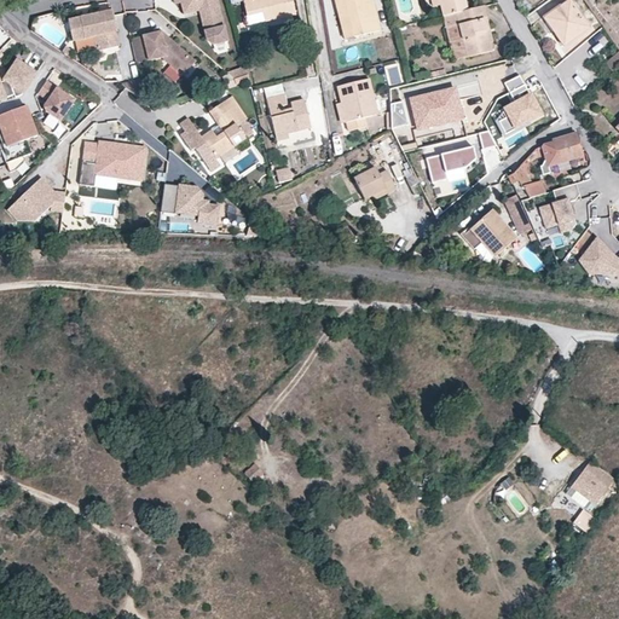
[(173,0),(174,3),(180,1),(184,12),(198,9),(202,9),(207,28),(223,24),(217,0),(173,0)]
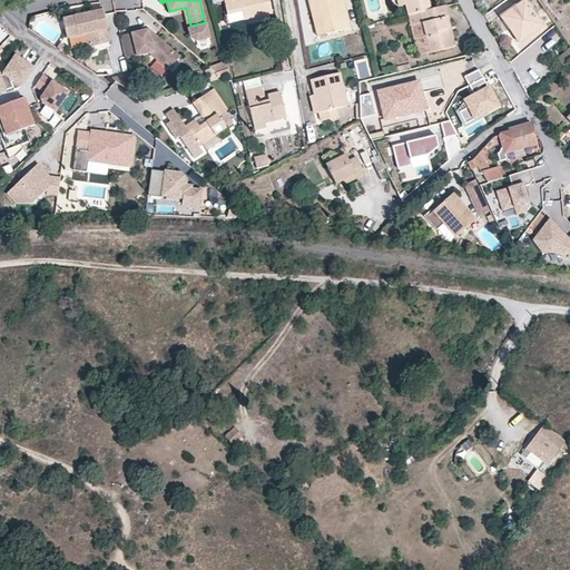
[(224,0),(228,15),(242,12),(245,20),(273,13),(269,0),(224,0)]
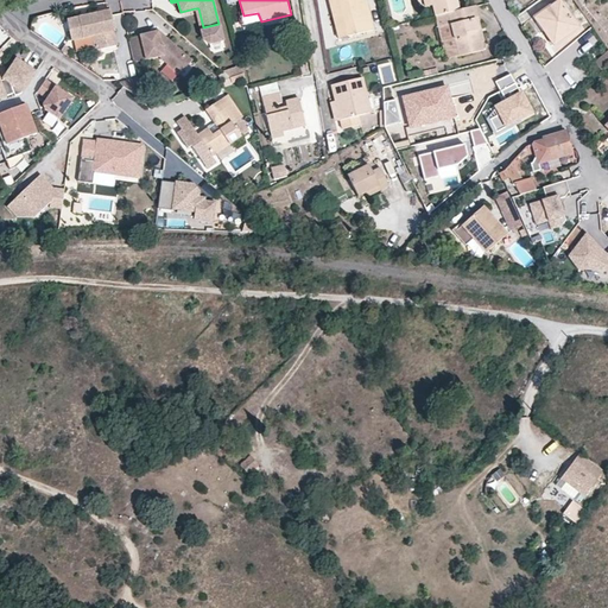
[(329,0),(330,1),(336,0),(339,0),(348,36),(373,30),(365,0),(329,0)]
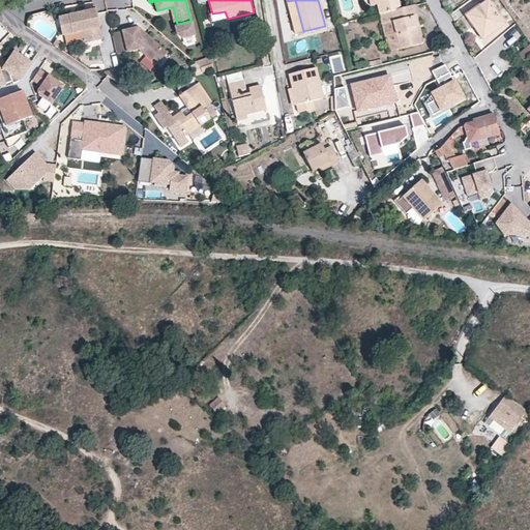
[(295,0),(293,0),(288,1),(296,34),(303,31),(295,0)]
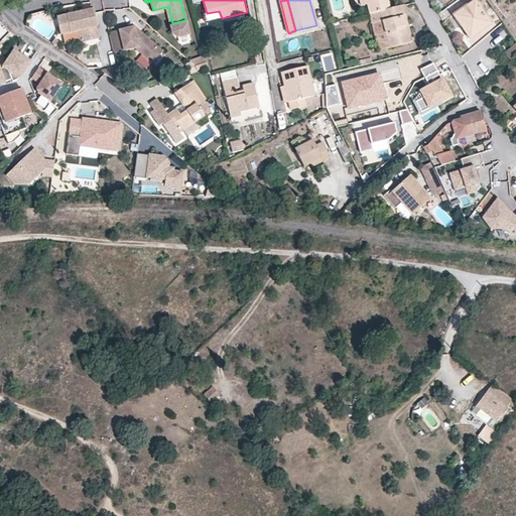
[(387,0),(359,0),(361,6),(367,4),(369,13),(379,11),(390,8),(387,0)]
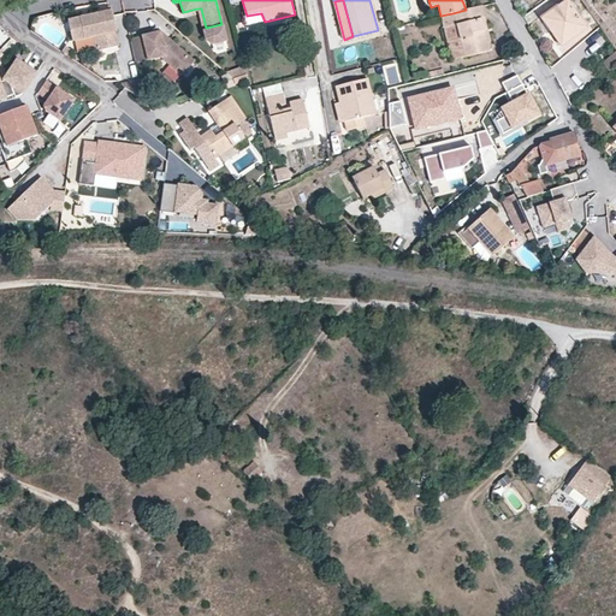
[(548,19),(556,31),(552,34),(561,46),(586,28),(567,0),(558,7),(561,11),(548,19)]
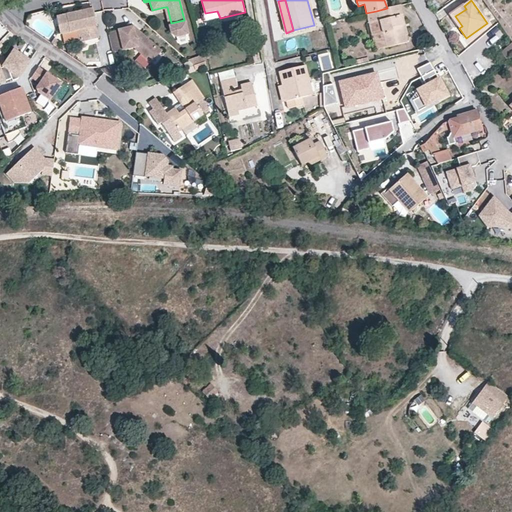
[(387,8),(376,11),(366,13),(373,42),(384,40),(386,48),(396,45),(407,43),(405,35),(400,16),(403,15),(400,5),(387,8)]
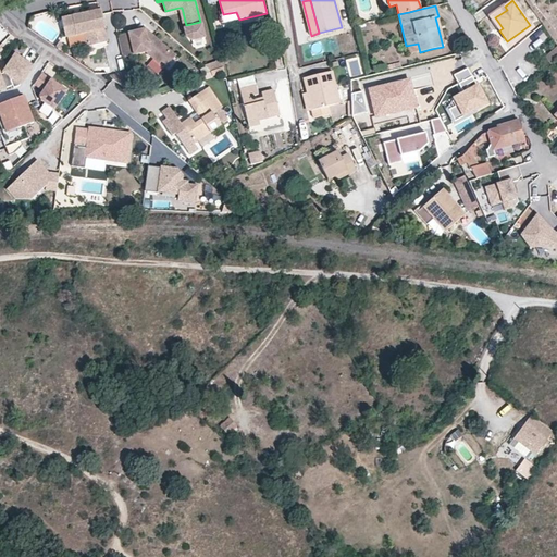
[(507,10),(505,7),(493,14),(495,17),(507,10)]
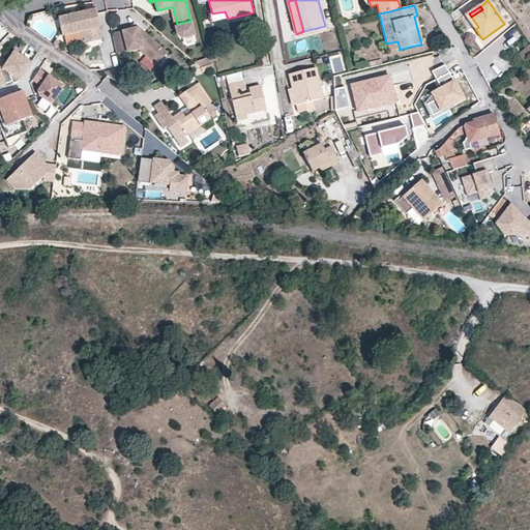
[(58,17),(62,34),(81,30),(83,40),(85,49),(89,48),(87,41),(101,38),(98,26),(99,26),(95,8),(58,17)]
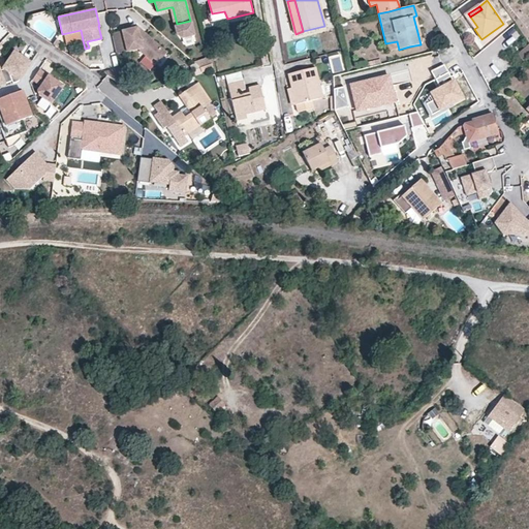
[(224,11),(212,13),(213,22),(227,19),(224,11)]
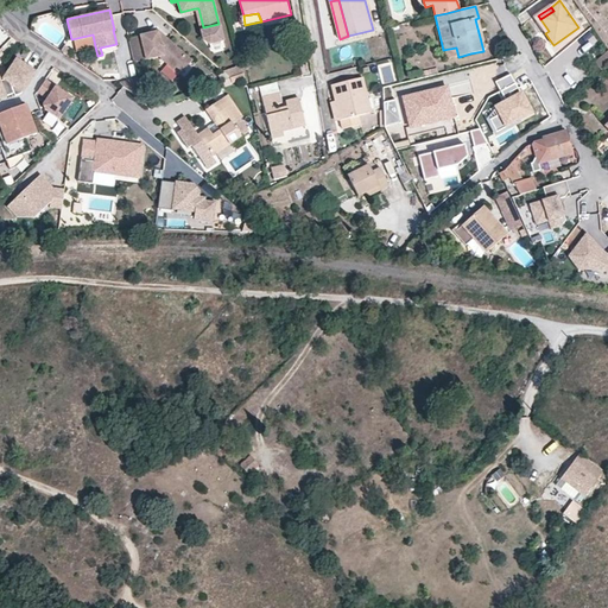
[(222,39),(219,24),(203,27),(200,27),(202,38),(209,43),(222,39)]
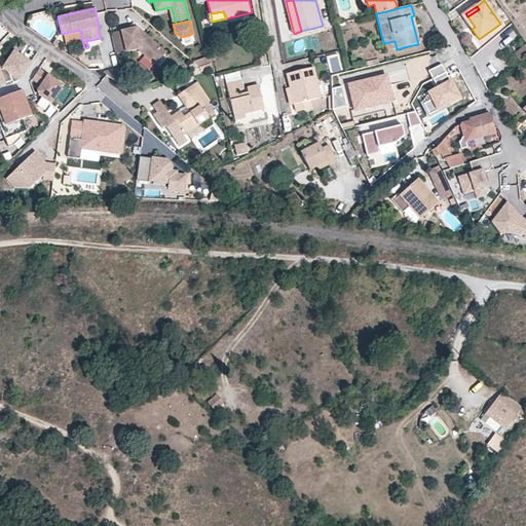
[(126,50),(137,48),(141,47),(152,57),(157,62),(165,51),(143,31),(138,32),(137,26),(121,29),(126,50)]
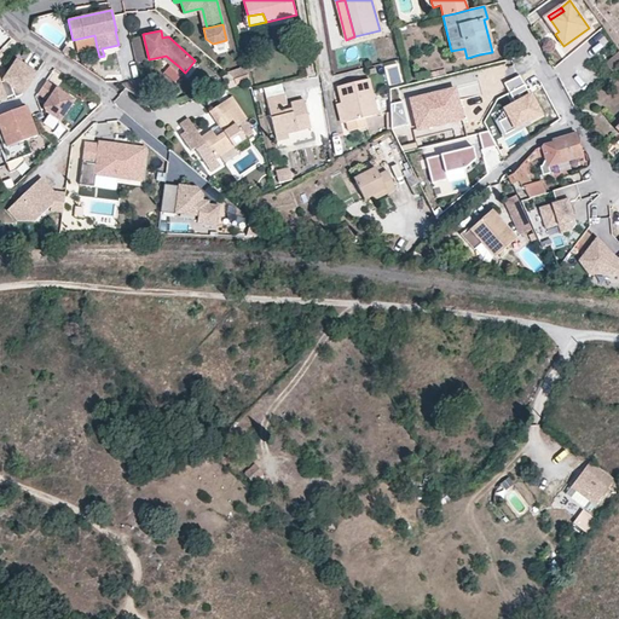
[(143,34),(131,36),(137,62),(149,59),(143,34)]
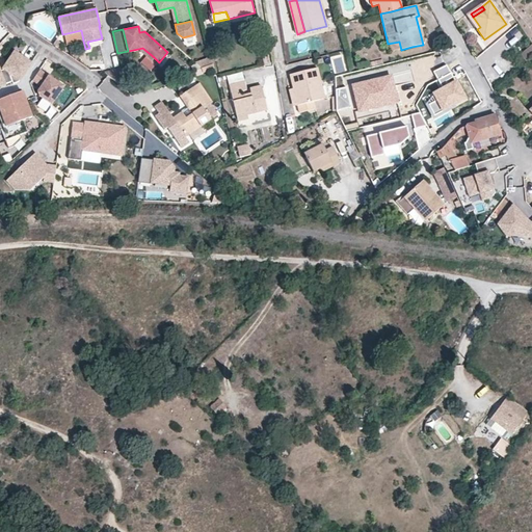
[(83,41),(81,30),(62,34),(64,45),(83,41)]
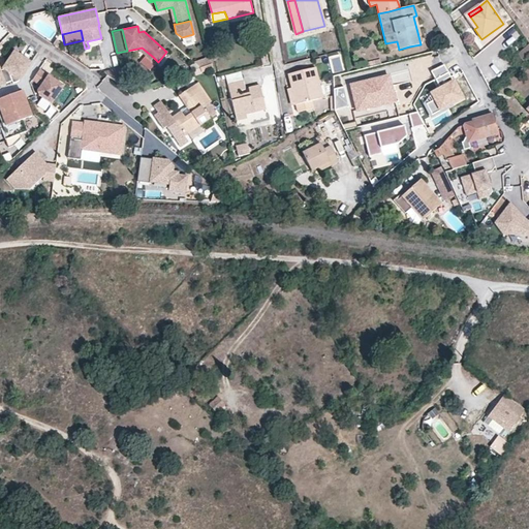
[(53,44),(60,50),(63,47),(55,41),(53,44)]
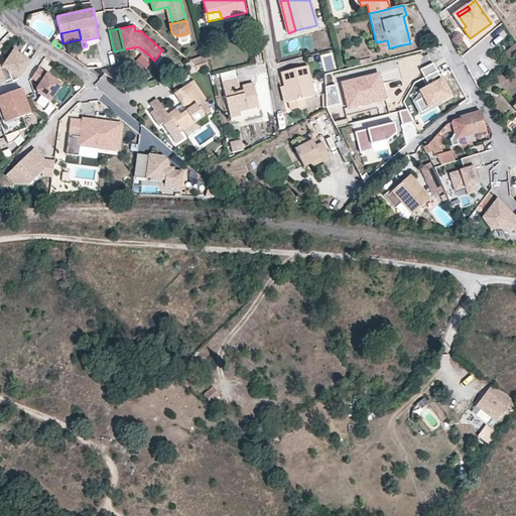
[(378,50),(389,48),(387,40),(376,42),(378,50)]
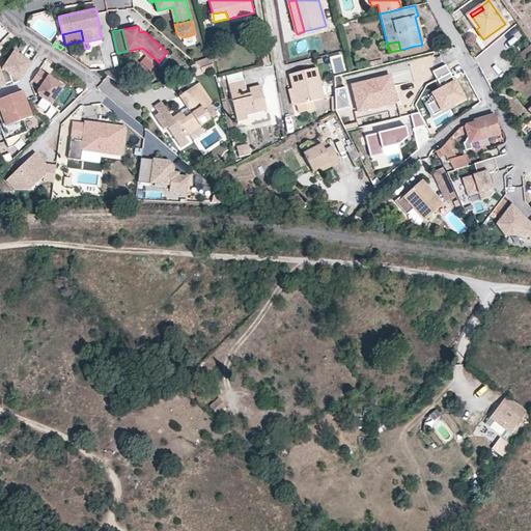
[(530,46),(521,54),(527,62),(530,58),(530,46)]
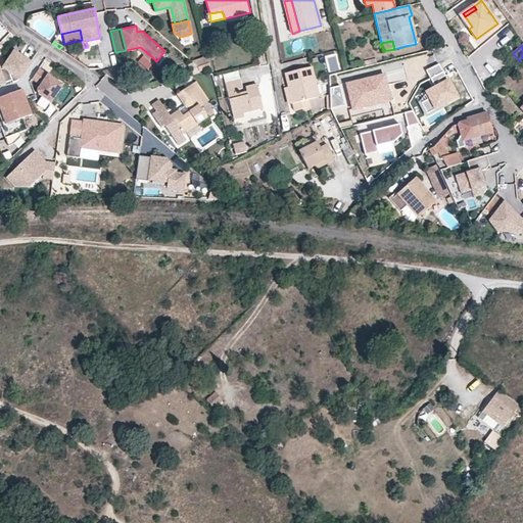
[(140,47),(136,48),(148,60),(151,56),(140,47)]
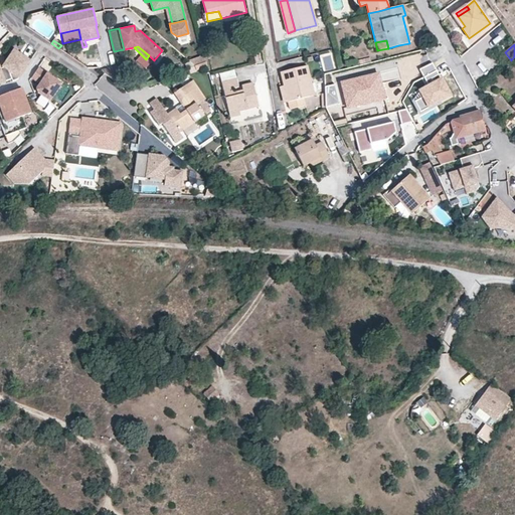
[(18,78),(30,61),(14,50),(4,65),(5,66),(0,67),(0,82),(12,77),(13,80),(18,78)]
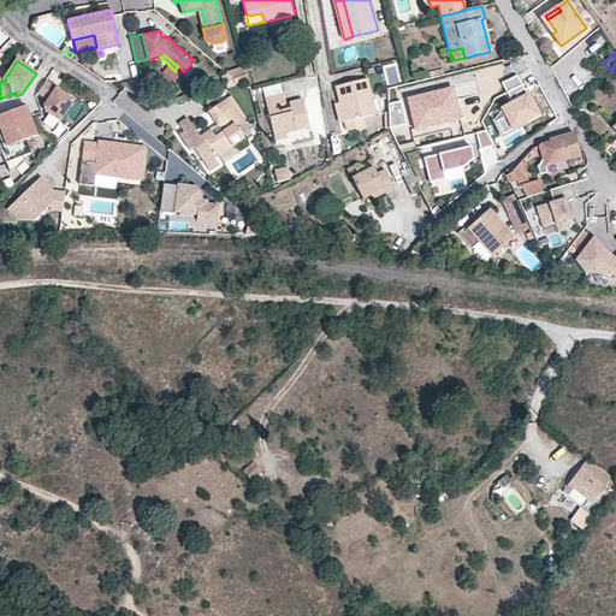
[(248,78),(246,72),(232,78),(235,83),(248,78)]
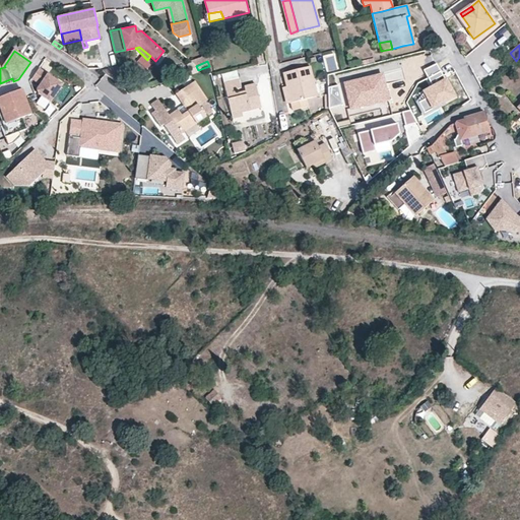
[(424,70),(433,87),(424,92),(427,98),(417,103),(423,113),(432,108),(431,105),(441,100),(443,103),(453,96),(445,81),(438,84),(436,80),(443,76),(436,64),(424,70)]
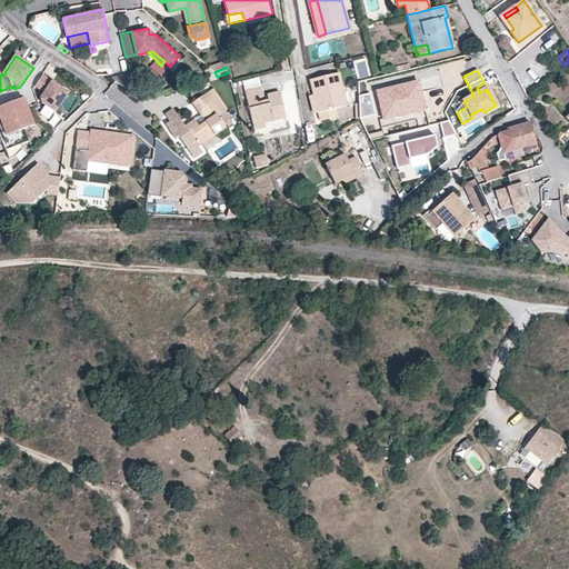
[(111,77),(133,96),(129,72),(111,77)]
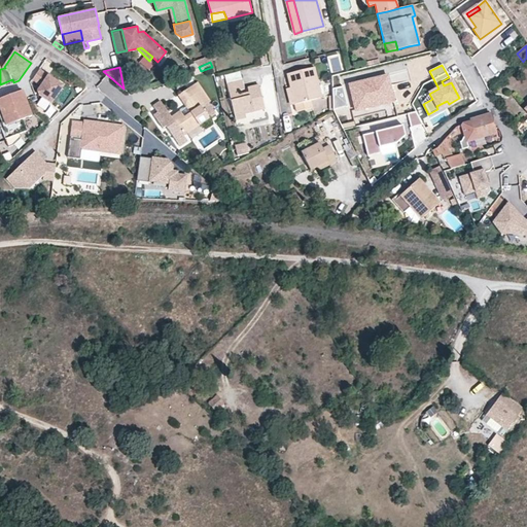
[(317,99),(322,97),(315,68),(310,69),(317,99)]
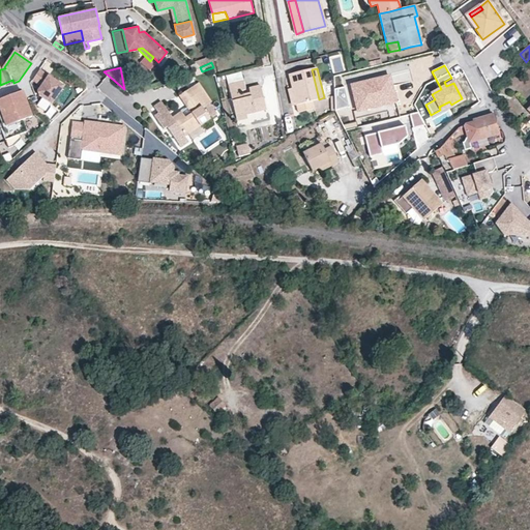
[(37,91),(38,95),(52,104),(64,86),(39,69),(32,80),(40,86),(37,91)]
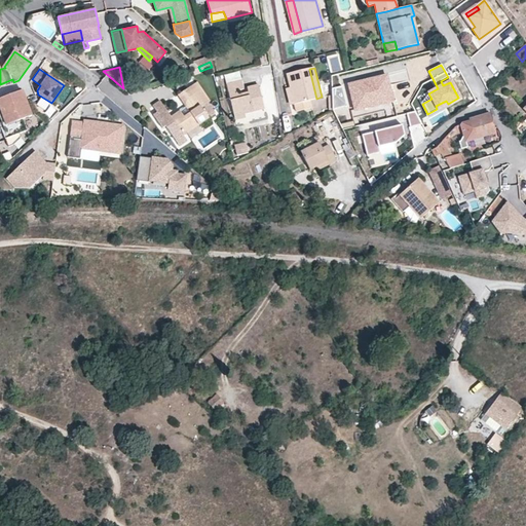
[(310,100),(316,99),(309,69),(287,74),(291,88),(295,105),(296,112),(311,107),(310,100)]
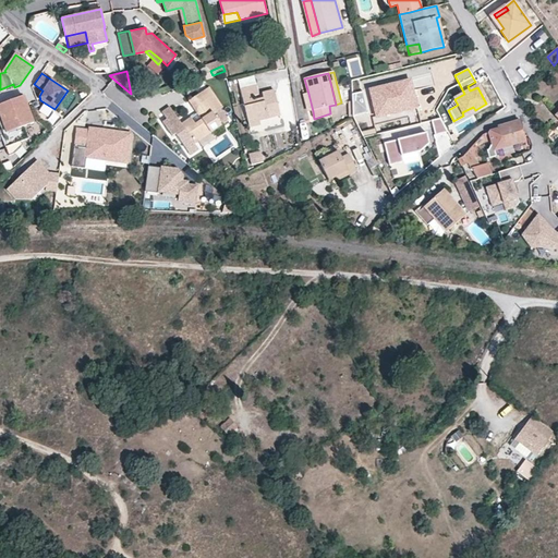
[(238,80),(240,88),(255,84),(253,75),(238,80)]
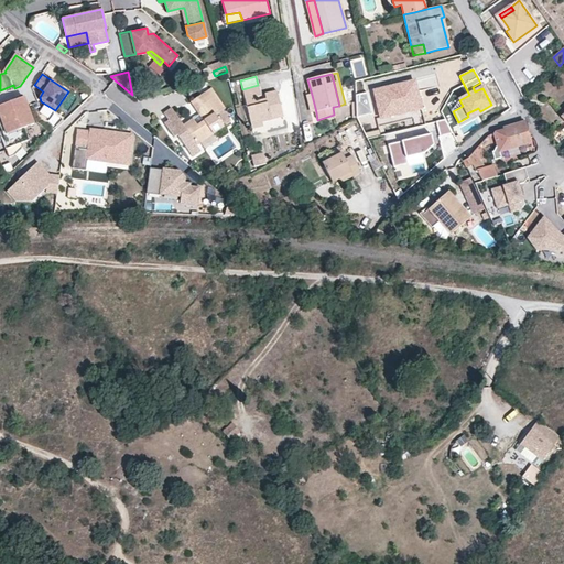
[(355,79),(356,91),(365,90),(364,78),(355,79)]
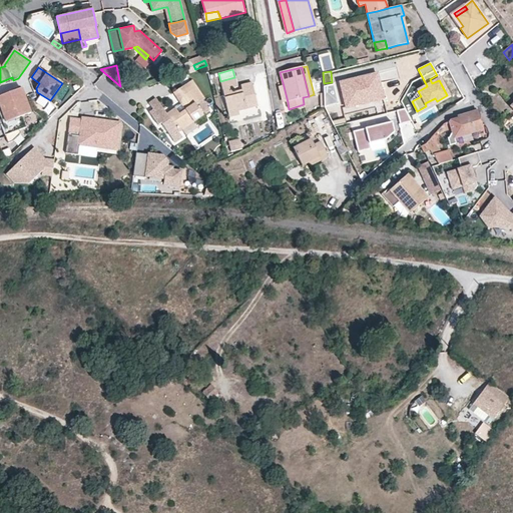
[(340,83),(347,108),(384,98),(380,84),(377,73),(340,83)]
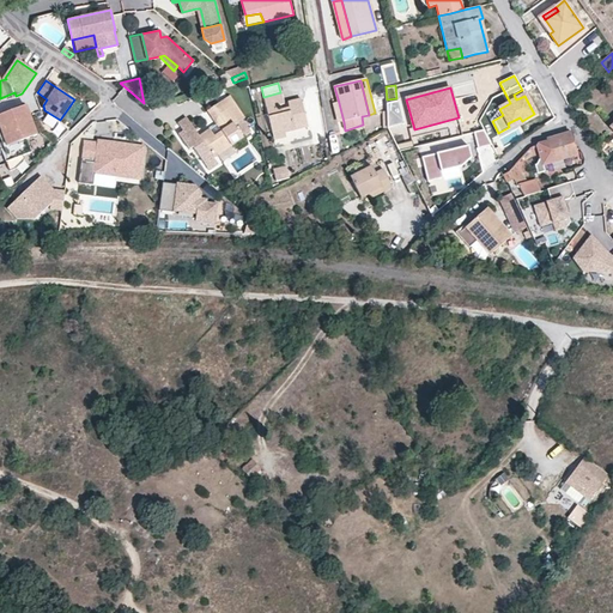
[(280,92),(263,97),(273,138),(285,135),(284,131),(307,126),(301,98),(287,101),(289,110),(278,113),(275,104),(283,102),(280,92)]
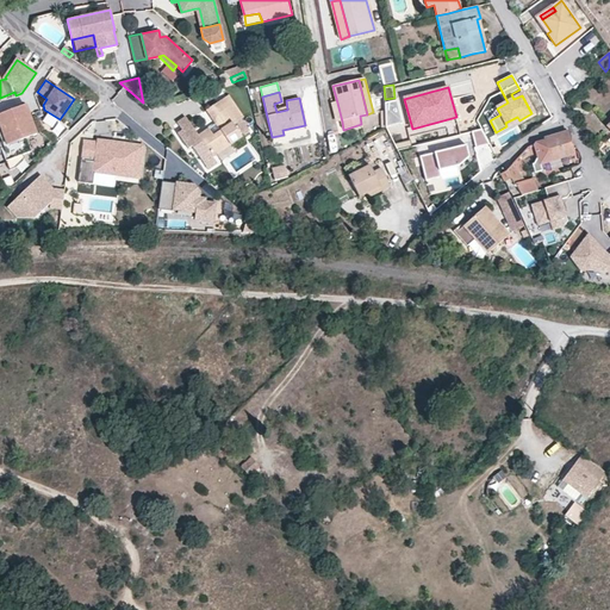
[(206,111),(216,124),(219,131),(212,135),(207,129),(199,136),(213,156),(242,137),(234,124),(243,118),(229,95),(206,111)]
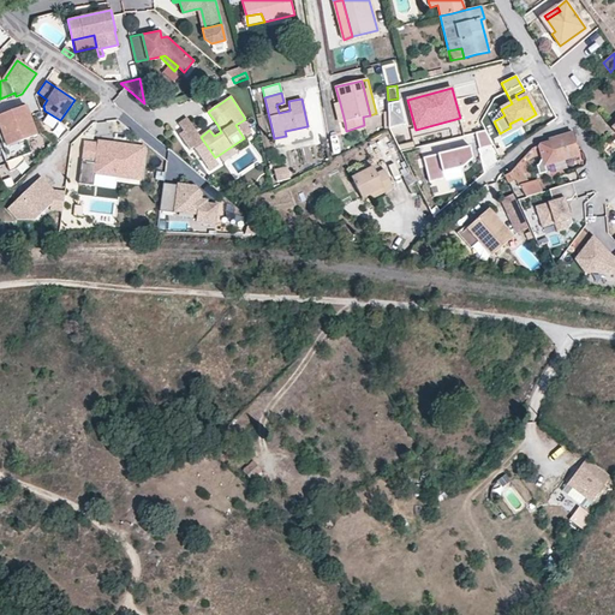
[(388,105),(388,112),(389,124),(389,129),(406,124),(400,101),(388,105)]
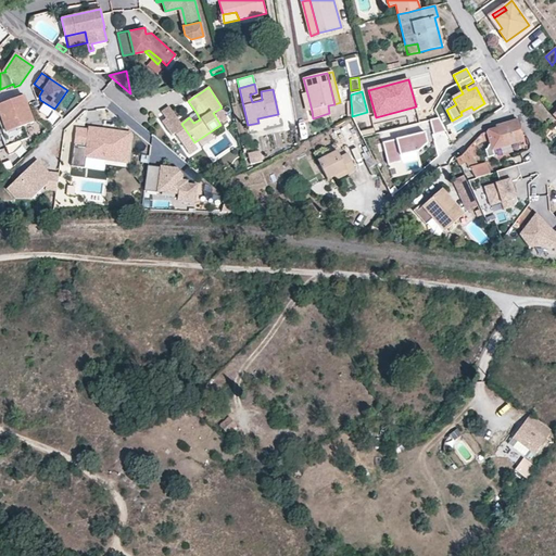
[(7,130),(1,116),(0,113),(0,104),(23,96),(22,93),(0,101),(0,124),(3,131),(7,130)]
